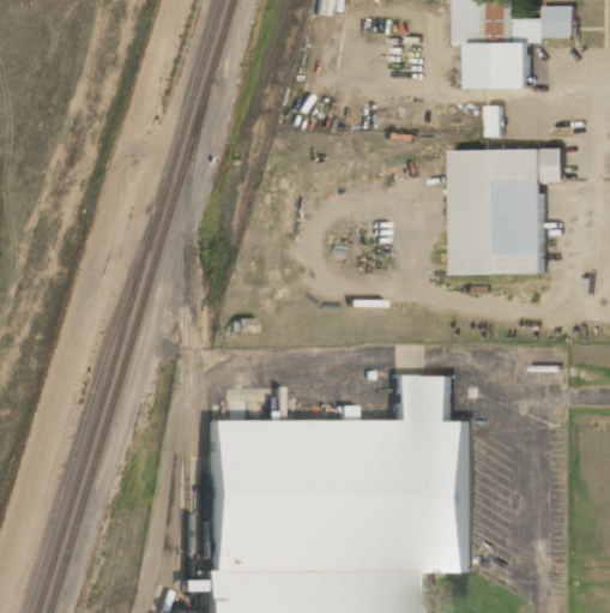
[(465,88),(526,88),(526,38),(572,38),(572,6),(541,6),(541,18),(511,18),(511,0),(450,0),(450,43),(465,43),(465,88)]
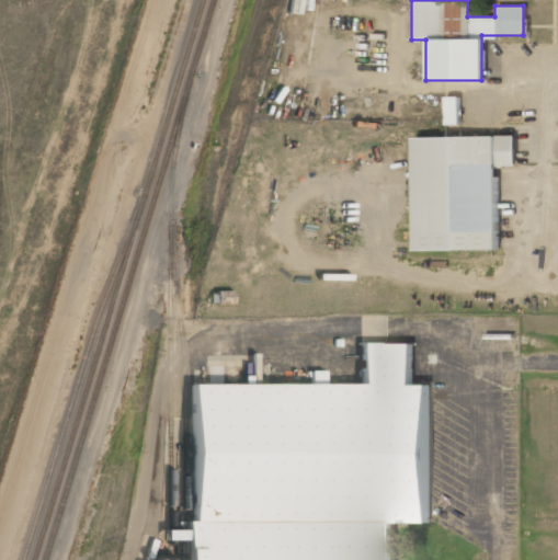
[(443,98),(443,124),(457,124),(457,98),(443,98)]
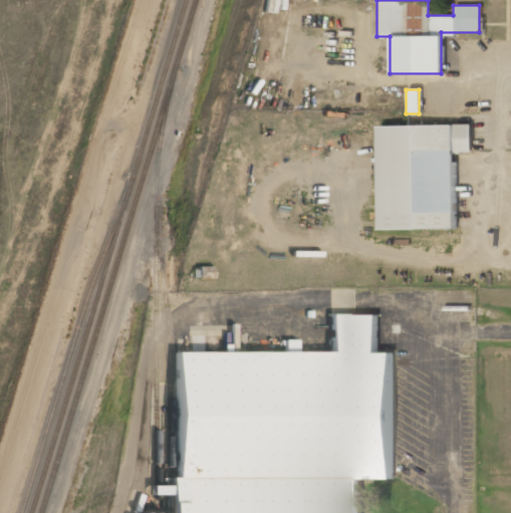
[(454,227),(453,152),(469,152),(469,124),(375,125),(376,228),(454,227)]
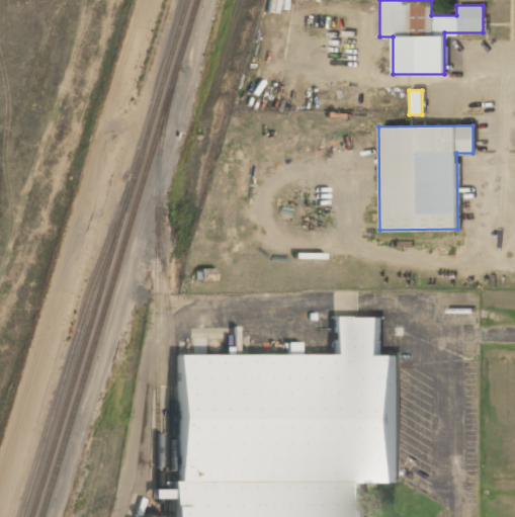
[(208,269),(193,269),(193,280),(208,280),(208,269)]
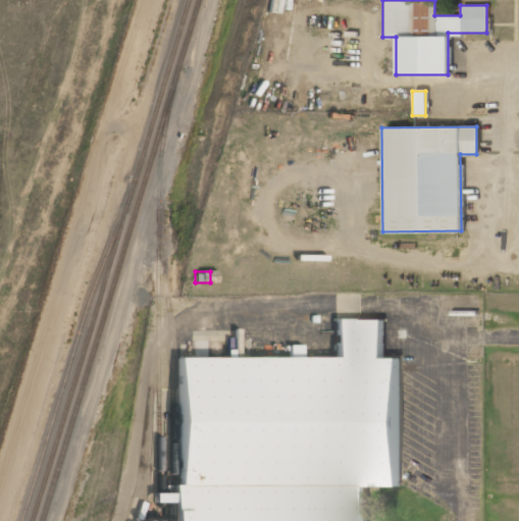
[(174,357),(173,484),(168,484),(167,520),(364,520),(365,484),(396,484),(398,357),(380,357),(381,319),(331,319),(330,357),(295,357),(295,347),(287,347),(287,358),(174,357)]
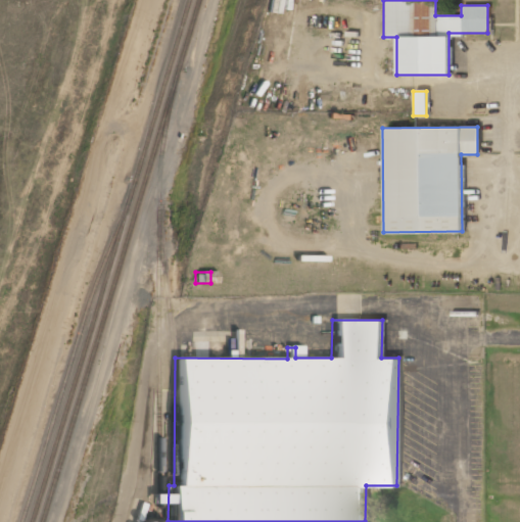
All buildings are outlined.
